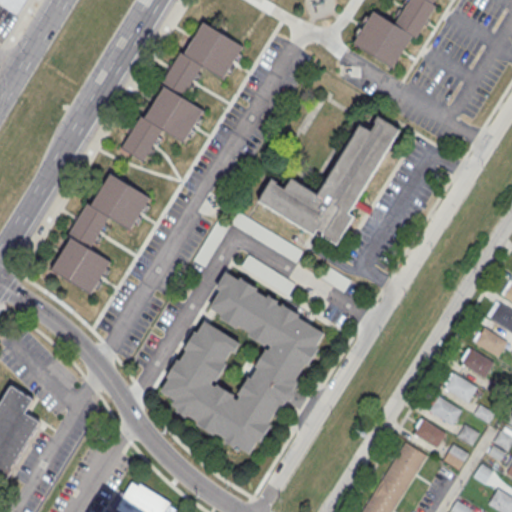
[(0,0),(0,5),(17,15),(26,0),(0,0)]
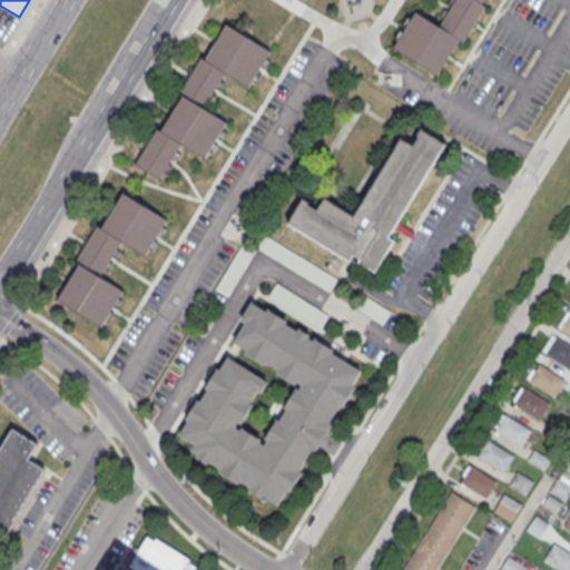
[(393,47),(415,11),(439,26),(454,0),(482,0),(481,3),(485,6),(463,41),(459,39),(438,75),(393,47)]
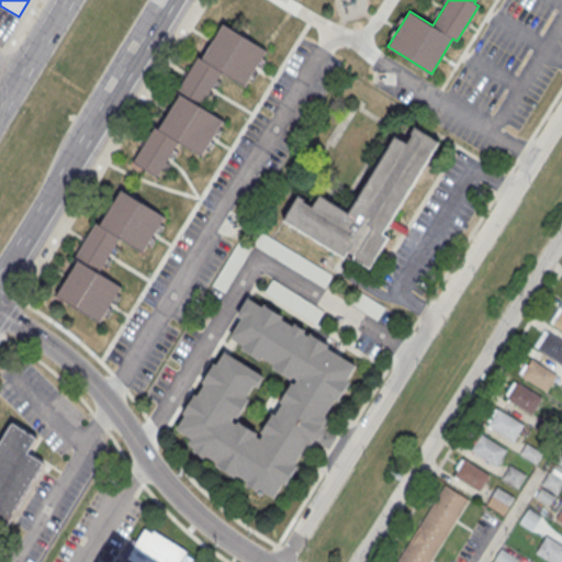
[(223,23),(267,51),(245,86),(222,71),(201,105),(223,120),(201,156),(178,142),(157,177),(133,161),(155,126),(158,128),(180,94),(176,91),(197,56),(202,58),(223,23)]
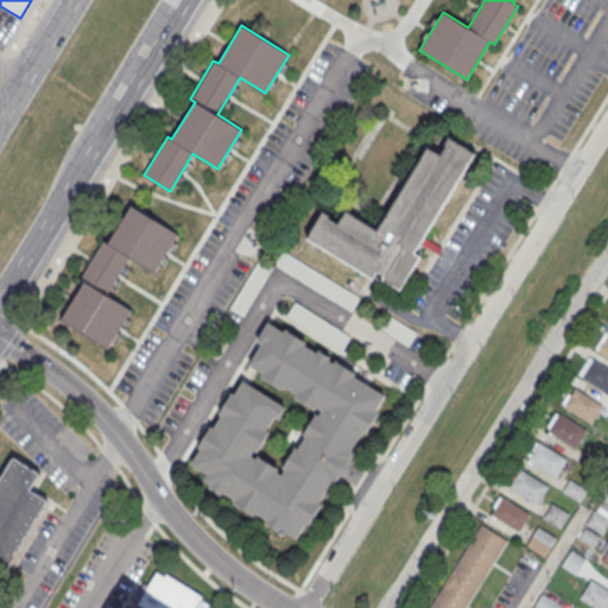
[(475,152),(415,252),(420,255),(400,289),(382,278),(384,276),(378,272),(373,279),(306,239),(323,210),(329,215),(328,217),(337,223),(346,210),(377,229),(428,145),(441,154),(447,144),(445,143),(449,137),(475,152)]
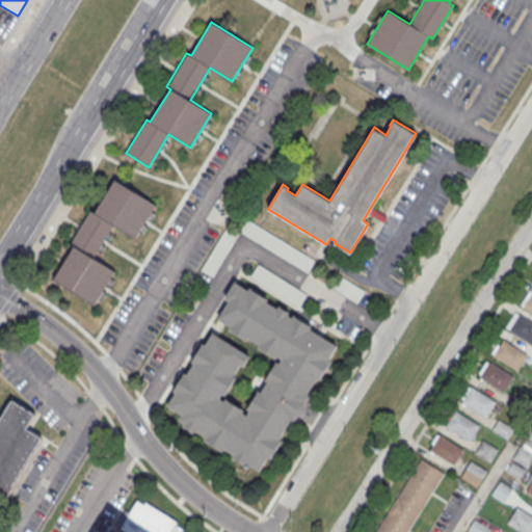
[(114,179),(156,205),(135,238),(113,224),(94,258),(114,270),(95,304),(53,280),(74,246),(70,244),(89,210),(95,212),(114,179)]
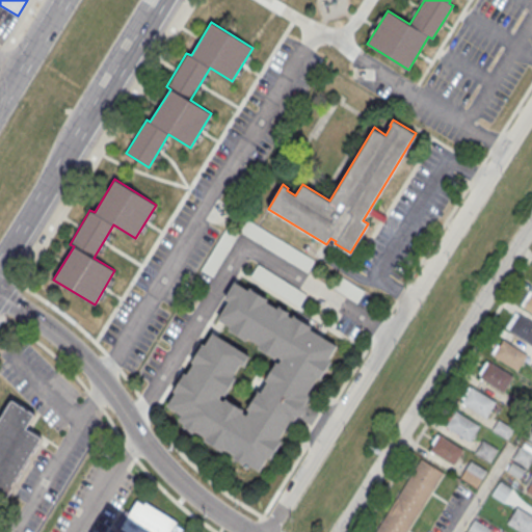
[(212,333),(249,355),(224,395),(222,394),(220,397),(223,400),(225,398),(243,409),(246,408),(257,391),(275,361),(275,358),(216,320),(229,300),(224,298),(235,281),(248,289),(249,287),(268,298),(266,301),(277,308),(278,306),(289,312),(288,314),(292,317),(293,315),(312,326),(310,328),(337,345),(259,471),(178,420),(181,415),(166,405),(175,392),(173,391),(184,372),(186,374),(193,363),(190,361),(202,343),(205,344),(212,333)]
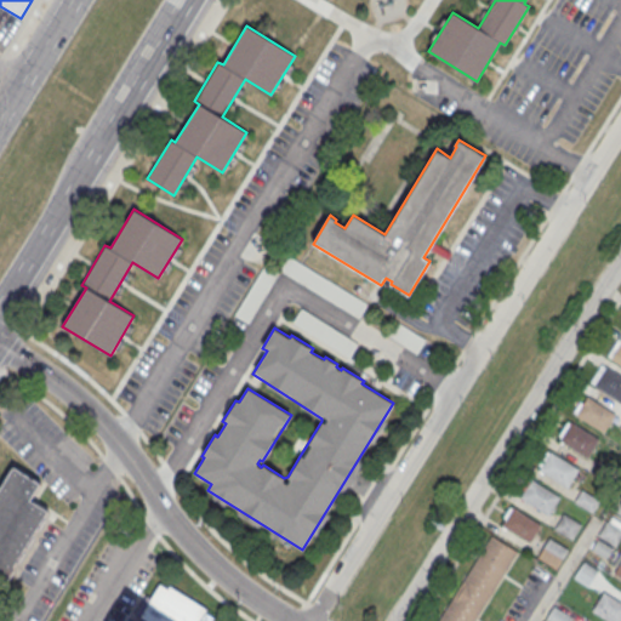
[(620,365),(609,358),(620,341),(620,365)]
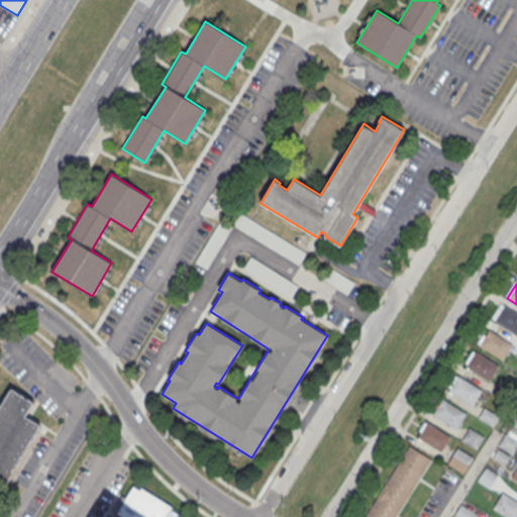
[(516,333),(494,320),(504,304),(516,312),(516,333)]
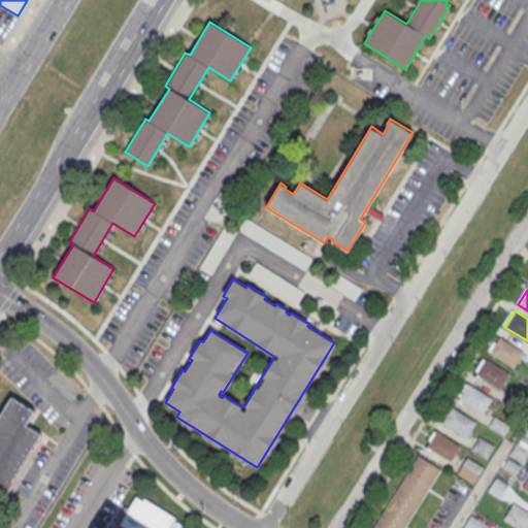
[(489,352),(499,336),(523,352),(514,367),(489,352)]
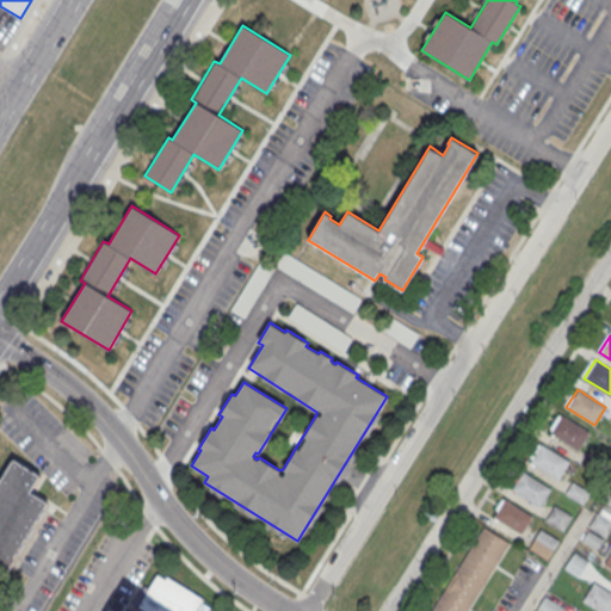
[(561,413),(590,431),(578,450),(549,432),(551,429),(548,427),(557,414),(560,415),(561,413)]
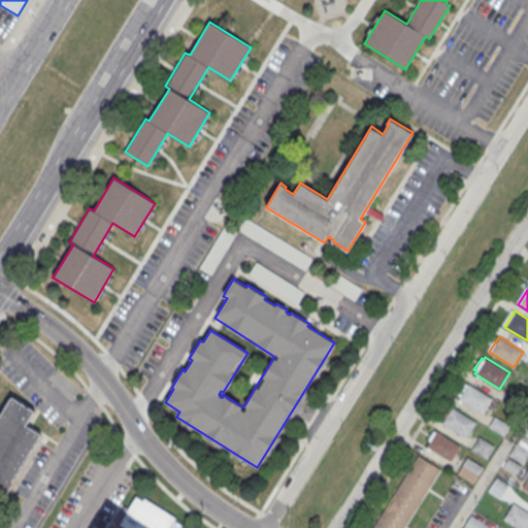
[(457,398),(468,383),(492,398),(482,414),(457,398)]
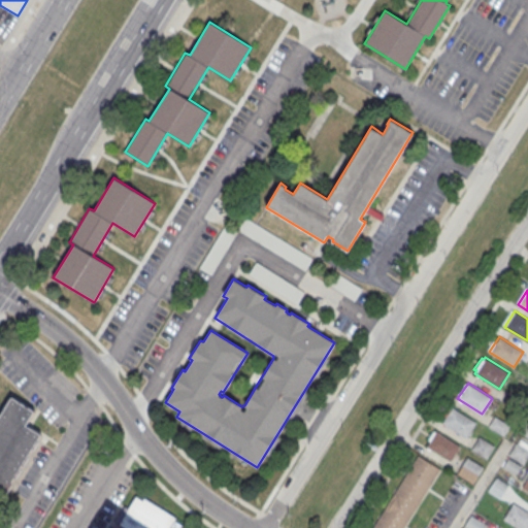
[(508,392),(523,401),(517,411),(502,402),(508,392)]
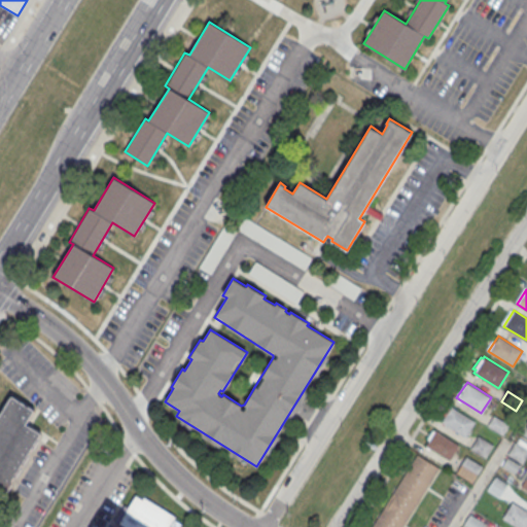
[(0,413),(11,395),(34,410),(26,423),(40,432),(2,498),(0,496),(0,413)]
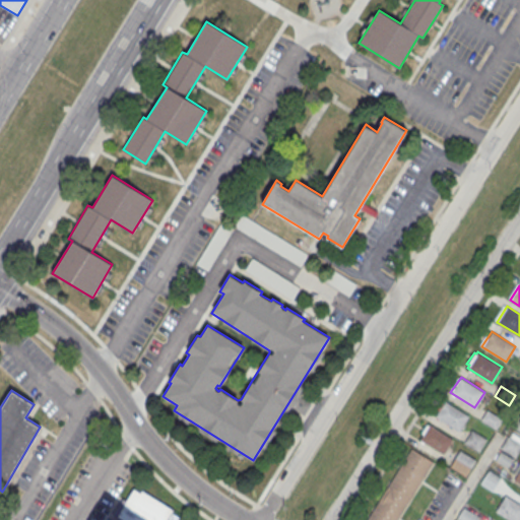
[(435,415),(445,400),(468,415),(458,431),(435,415)]
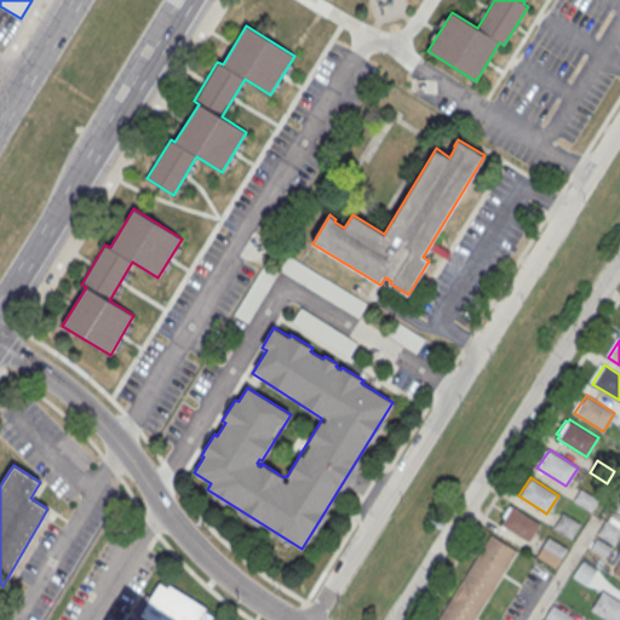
[(580,489),(598,500),(590,512),(573,503),(580,489)]
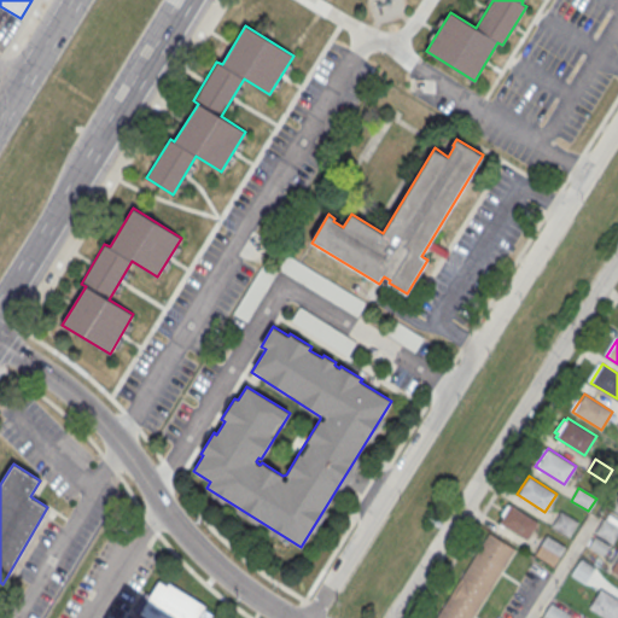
[(538,522),(514,507),(514,506),(511,503),(509,505),(507,503),(500,514),(503,516),(499,523),(526,540),(538,522)]
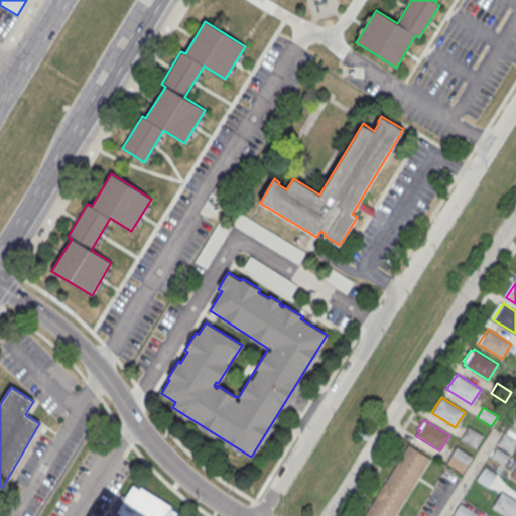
[(468,427),(483,436),(475,448),(461,439),(468,427)]
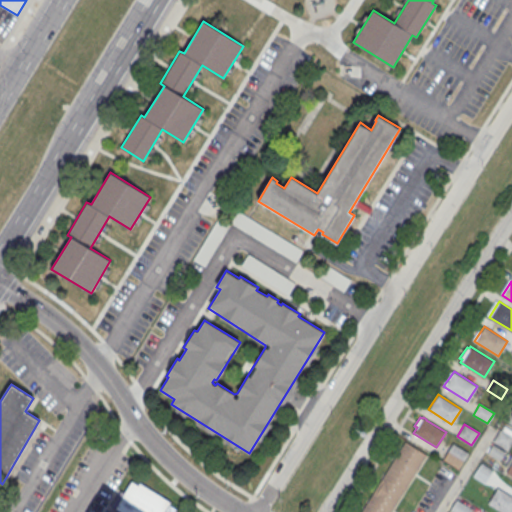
[(500,430),(511,437),(511,442),(507,452),(492,442),(500,430)]
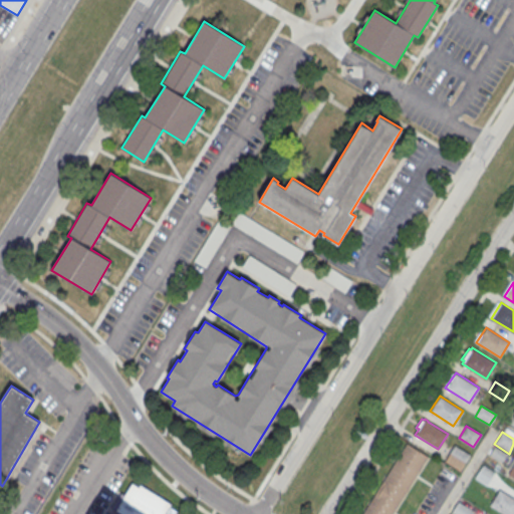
[(393,513),(429,457),(407,443),(361,513),(393,513)]
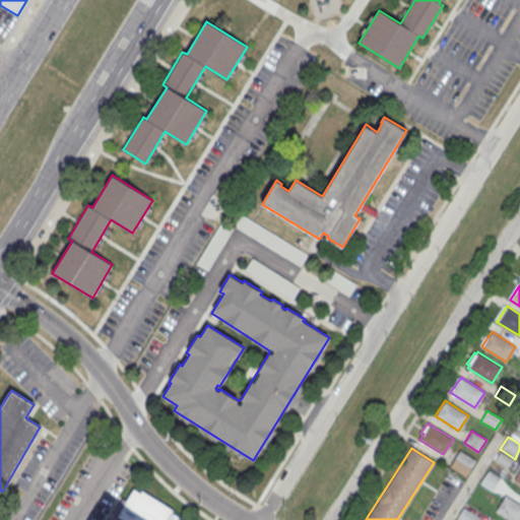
[(460,451),(475,460),(465,476),(450,467),(460,451)]
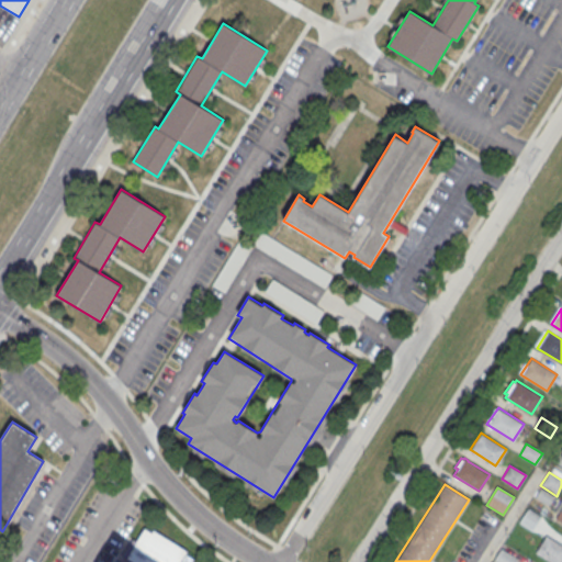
[(561,523),(561,498),(551,517),(561,523)]
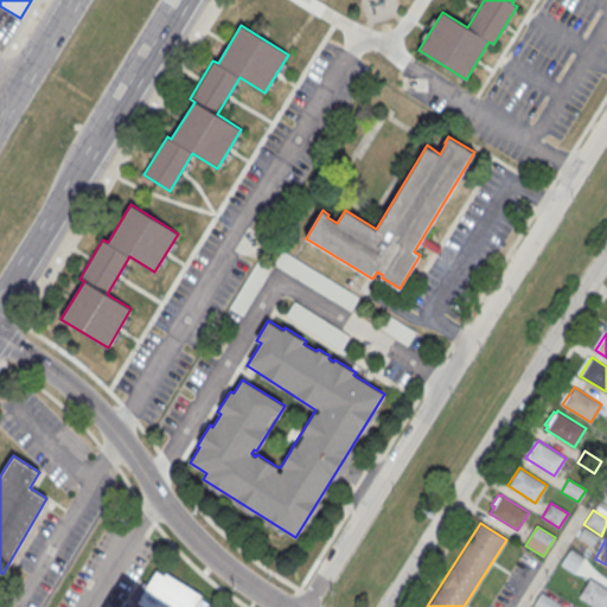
[(562,566),(575,573),(583,557),(572,550),(562,566)]
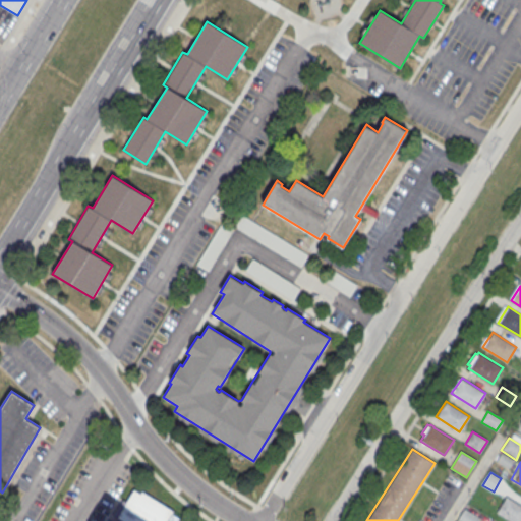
[(134,487),(180,516),(176,520),(122,520),(116,517),(134,487)]
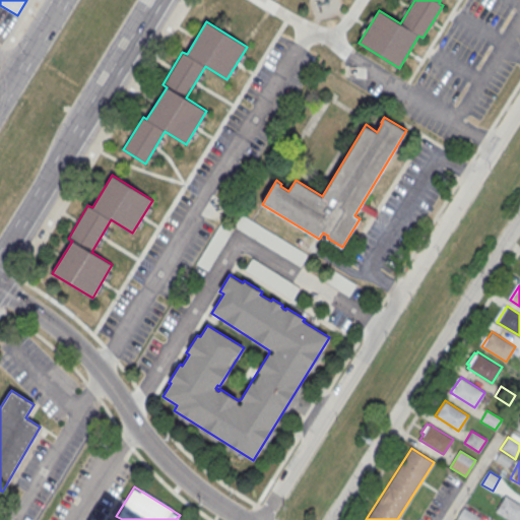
[(505,496),(519,505),(519,519),(506,519),(495,513),(505,496)]
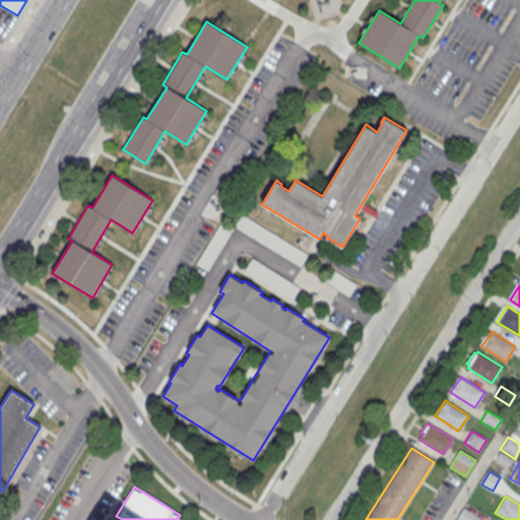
[(456,519),(463,509),(478,518),(476,519),(456,519)]
